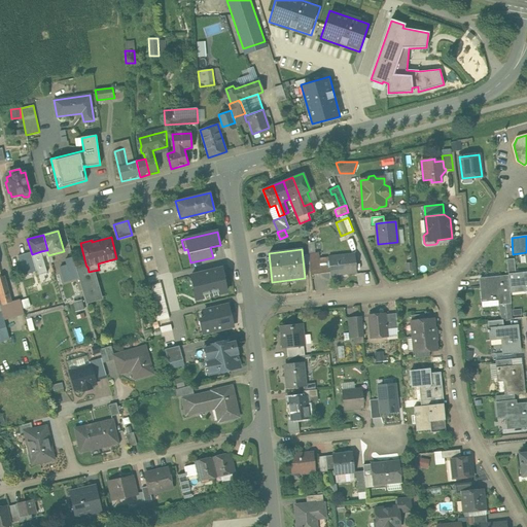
[(41,251),(32,254),(36,267),(44,265),(41,251)]
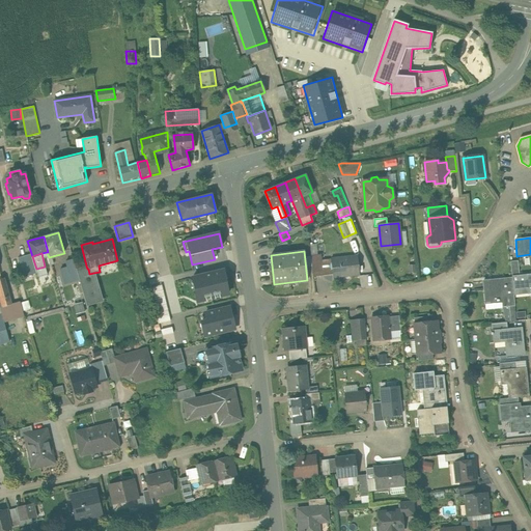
[(320,254),(311,255),(313,276),(324,275),(322,259),(320,254)]
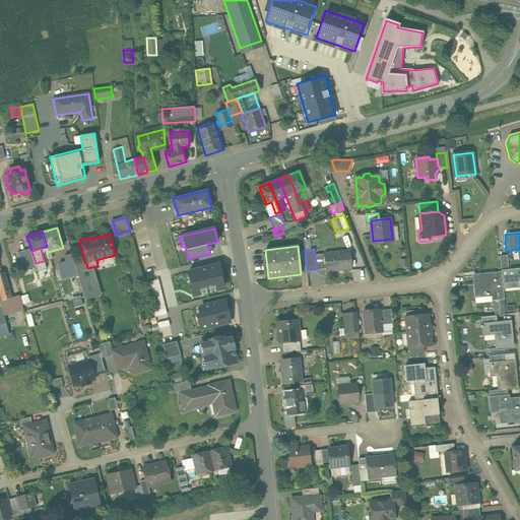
[(349,251),(315,254),(317,269),(326,268),(326,271),(351,269),(349,251)]
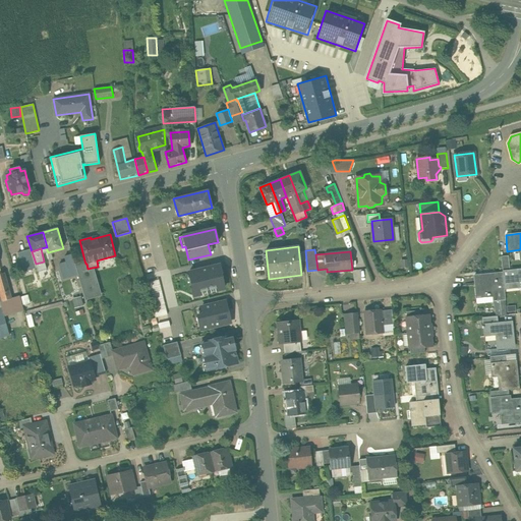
[(71,254),(64,256),(66,262),(59,264),(64,279),(78,275),(74,264),(71,254)]
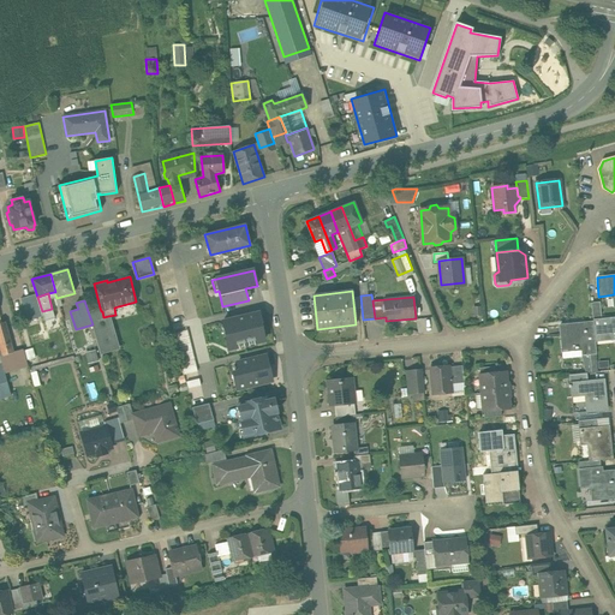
[(599,302),(591,303),(593,320),(602,318),(599,302)]
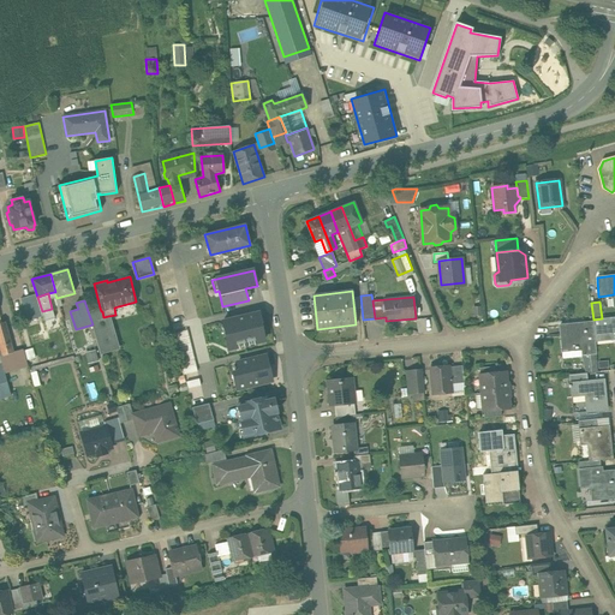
[(101,311),(100,308),(88,311),(93,324),(101,354),(102,354),(102,352),(118,347),(108,316),(103,317),(102,311),(101,311)]
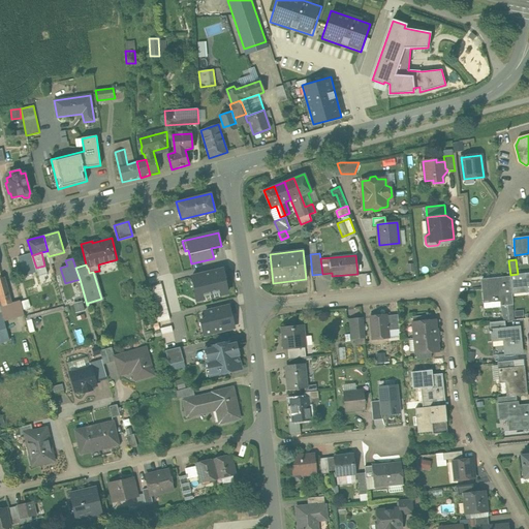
[(220,292),(227,290),(225,280),(226,280),(223,269),(192,277),(195,290),(193,291),(195,299),(203,297),(204,300),(221,294),(220,292)]
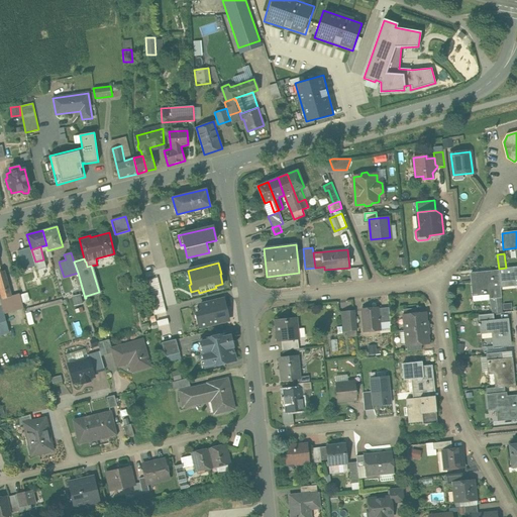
[(364,265),(349,268),(351,280),(367,278),(364,265)]
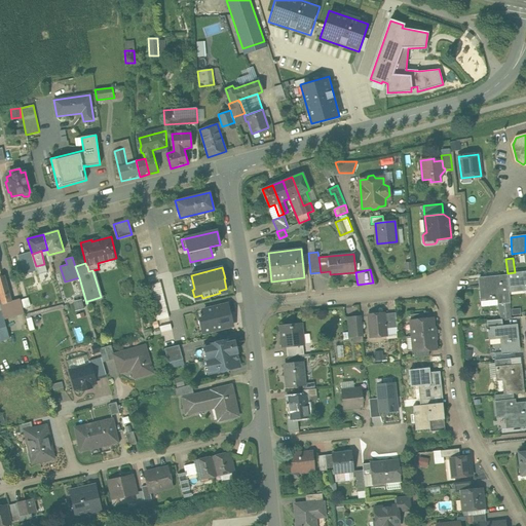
[(525,270),(515,272),(508,273),(508,275),(510,293),(525,291),(525,270)]
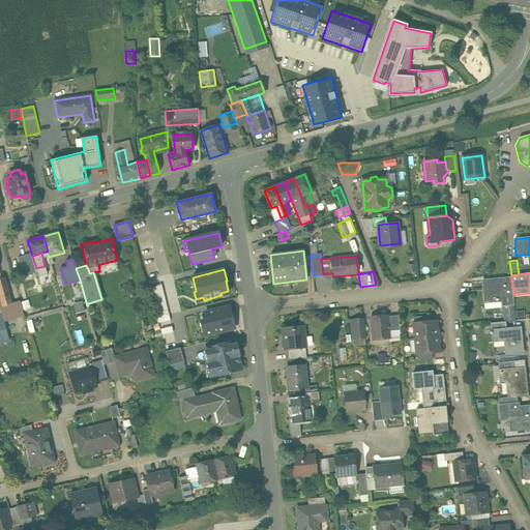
[(5,276),(0,277),(0,299),(2,307),(12,303),(5,276)]
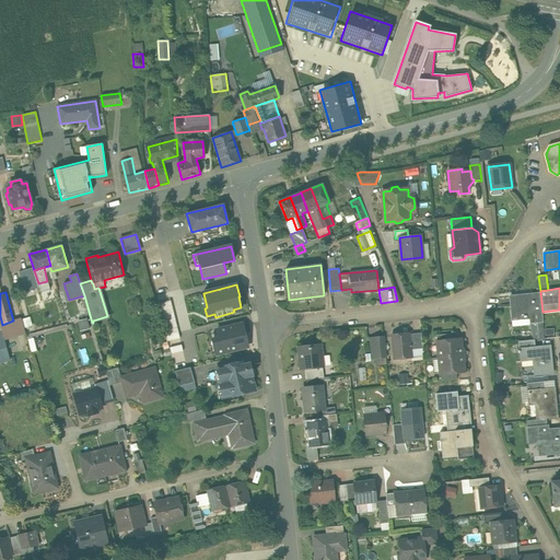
[(540,293),(510,296),(512,318),(529,316),(531,323),(543,322),(543,312),(540,293)]
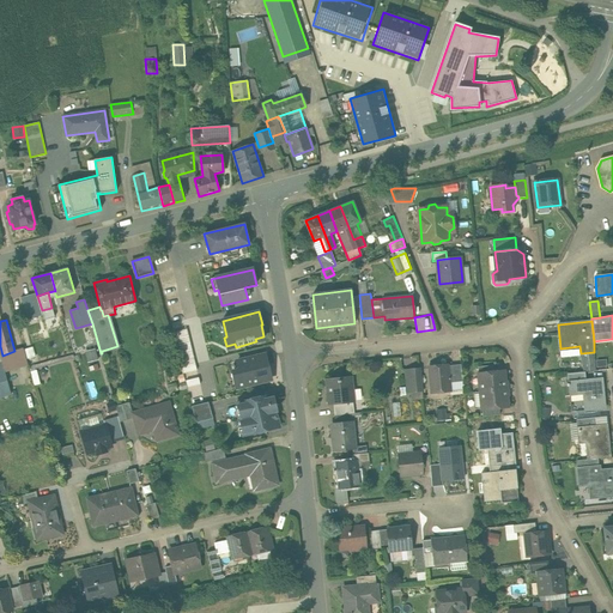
[(2,356),(0,356),(4,368),(5,372),(28,365),(23,349),(22,349),(2,356)]
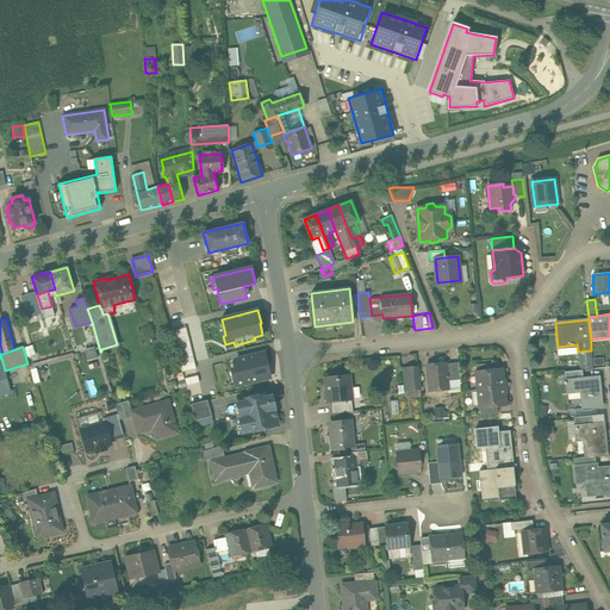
[(94,347),(85,349),(88,361),(98,359),(94,347)]
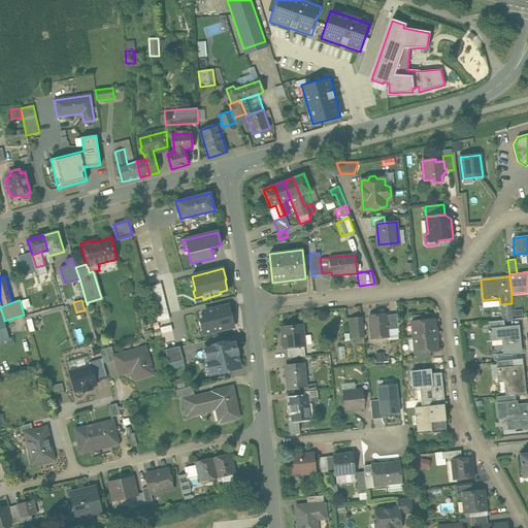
[(204,334),(234,327),(229,305),(204,310),(206,319),(201,320),(204,334)]
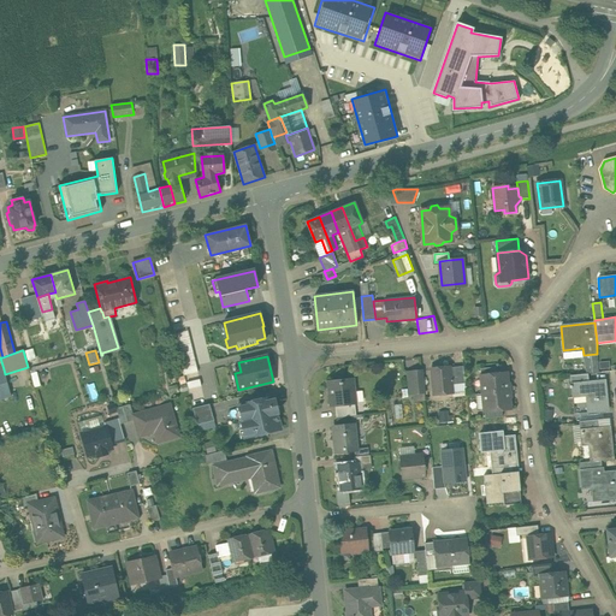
[(450,366),(431,368),(434,395),(452,394),(451,384),(450,367),(450,366)]
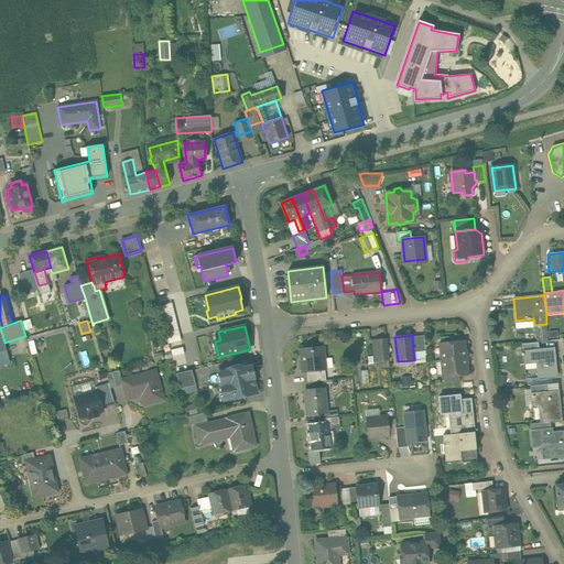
[(424,335),(412,336),(413,351),(425,350),(424,335)]
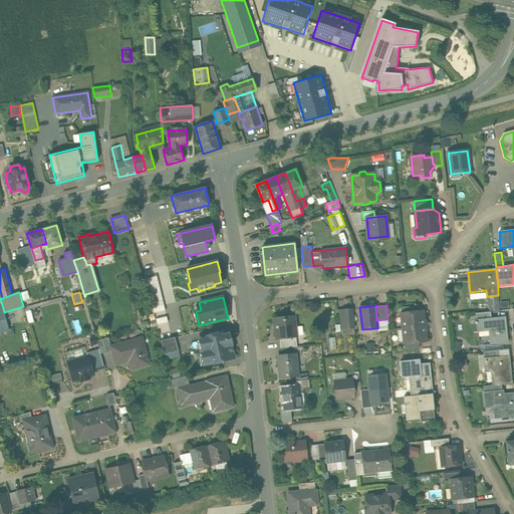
[(0,309),(0,333),(10,330),(4,312),(3,308),(0,309)]
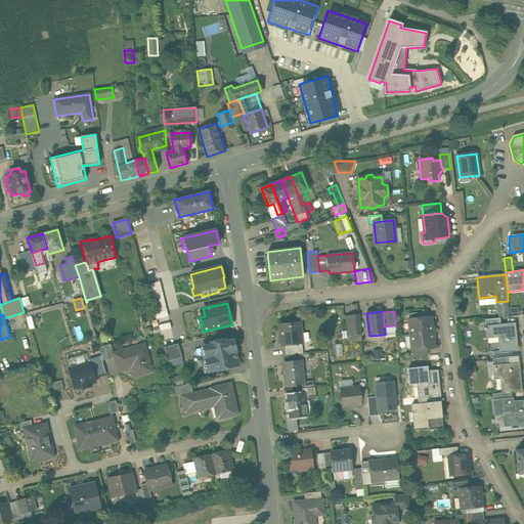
[(359,314),(345,315),(347,337),(361,335),(359,314)]
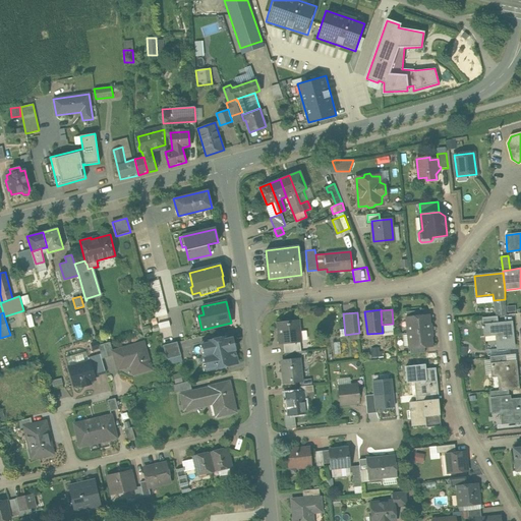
[(420,316),(407,317),(408,333),(430,331),(428,315),(420,316)]
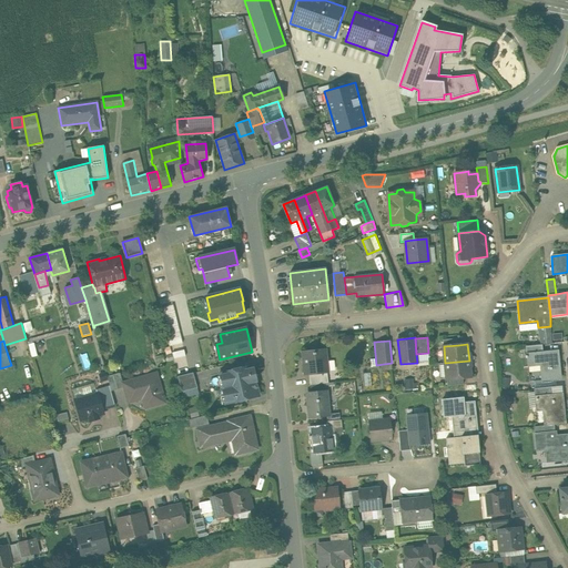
[(541,345),(527,346),(527,354),(543,352),(541,345)]
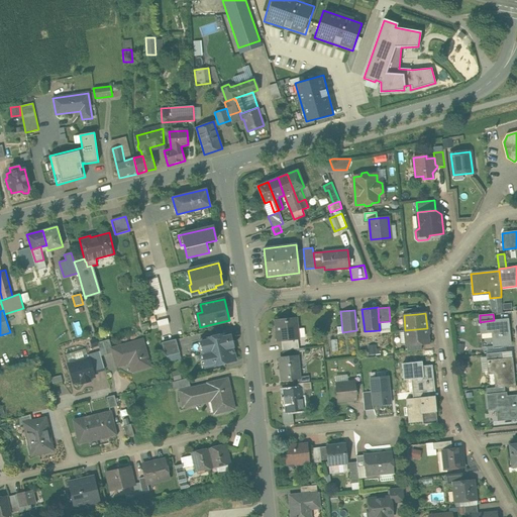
[(296,318),(276,320),(278,340),(281,340),(295,338),(298,338),(296,318)]
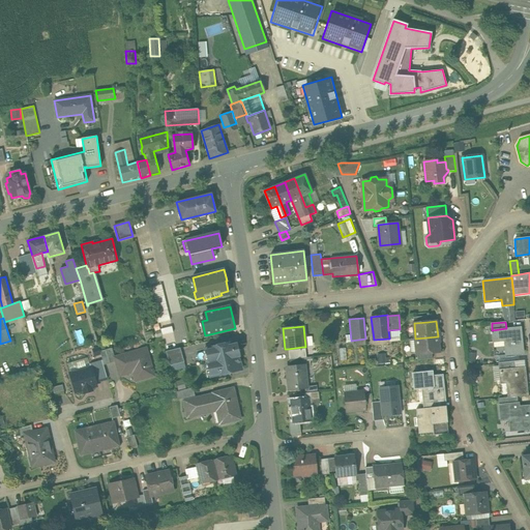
[(492,330),(493,342),(504,341),(505,355),(523,353),(521,327),(506,328),(492,330)]
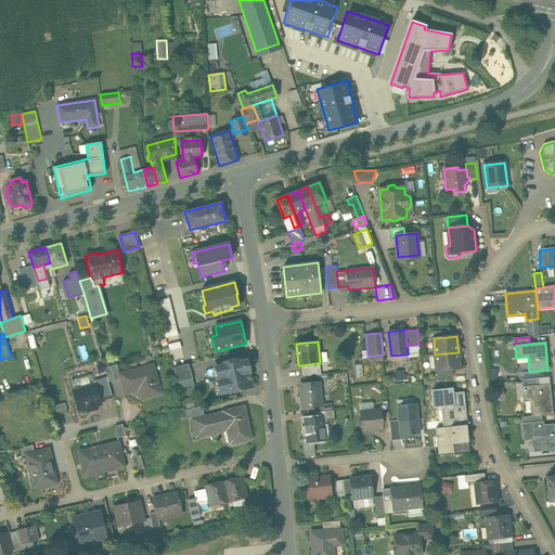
[(459,352),(435,355),(437,371),(452,369),(460,369),(459,352)]
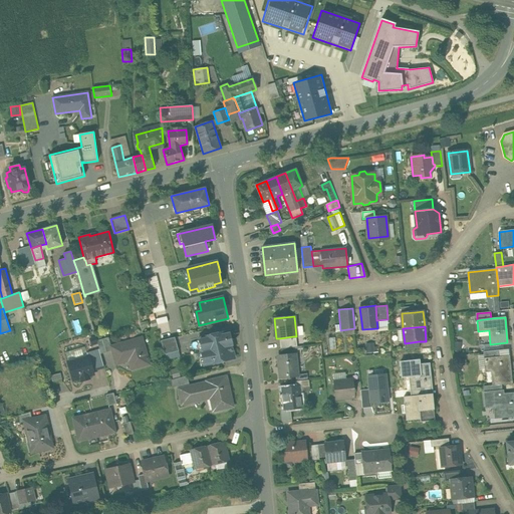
[(229,330),(199,337),(202,351),(201,351),(204,365),(234,358),(231,344),(232,344),(229,330)]
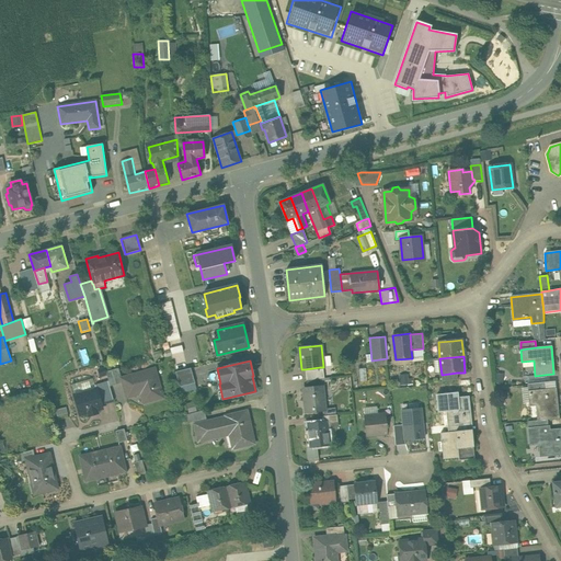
[(320,367),(305,369),(306,380),(321,379),(320,367)]
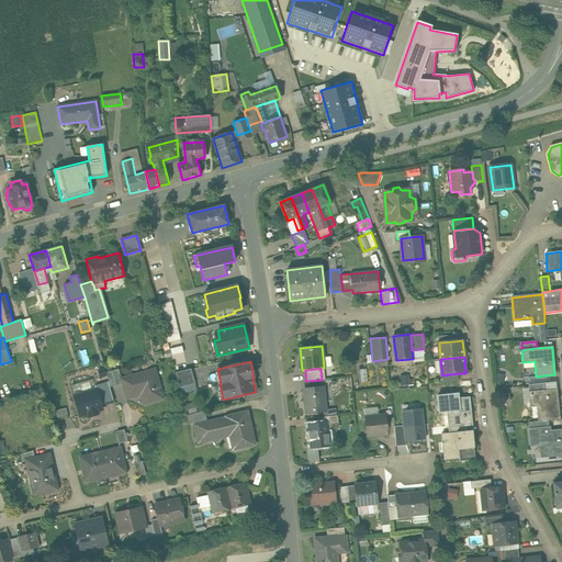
[(119,369),(107,372),(107,375),(110,388),(123,383),(122,379),(119,369)]
